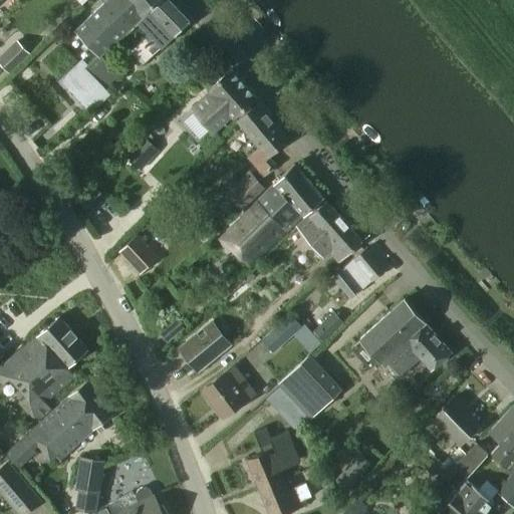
[(100,56),(101,56),(138,21),(160,0),(108,0),(75,31),(100,56)]
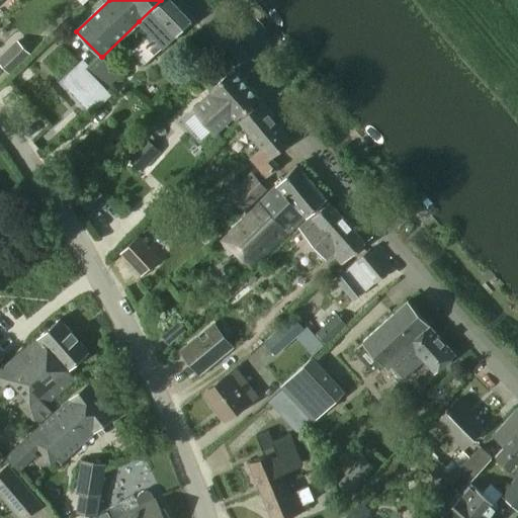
[(190,20),(172,0),(161,0),(139,21),(150,32),(138,45),(131,52),(143,65),(190,20)]
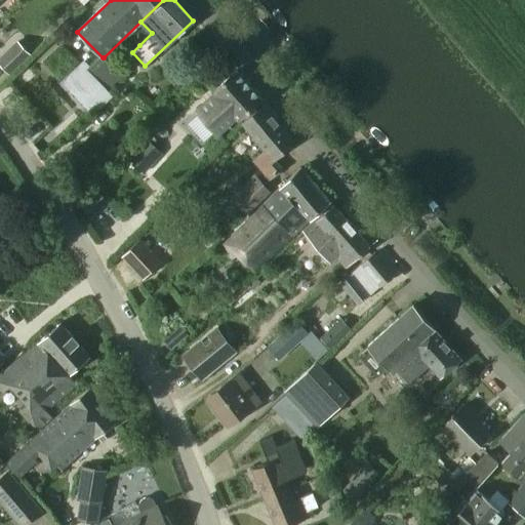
[(17,42),(0,58),(0,65),(8,74),(30,54),(17,42)]
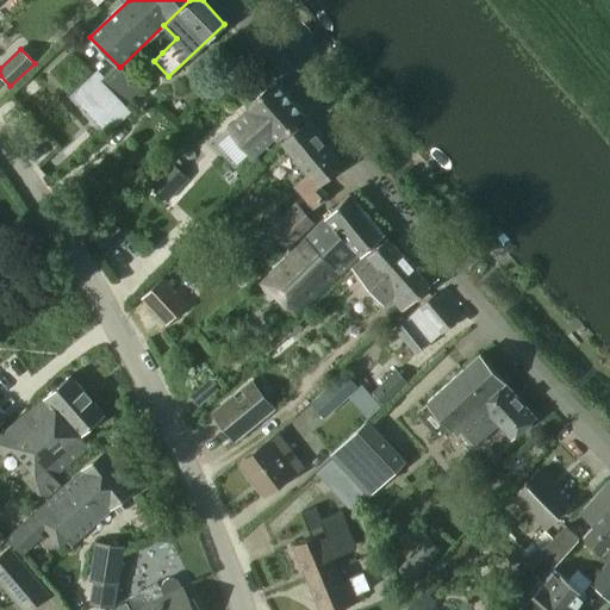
[(119,67),(85,98),(113,129),(132,112),(125,105),(142,89),(120,67),(119,67)]
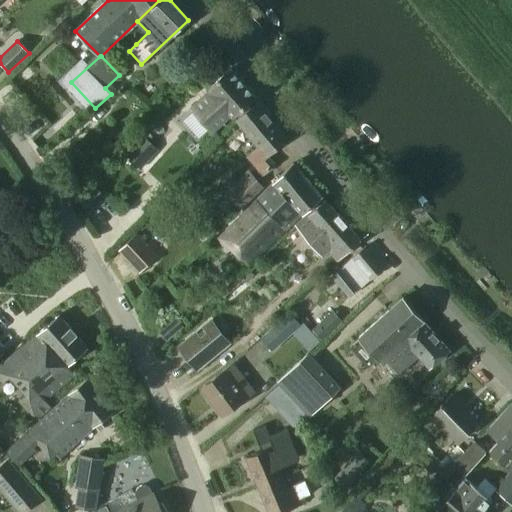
[(210,90),(197,102),(189,109),(212,134),(232,116),(233,117),(255,97),(230,69),(209,89),(210,90)]
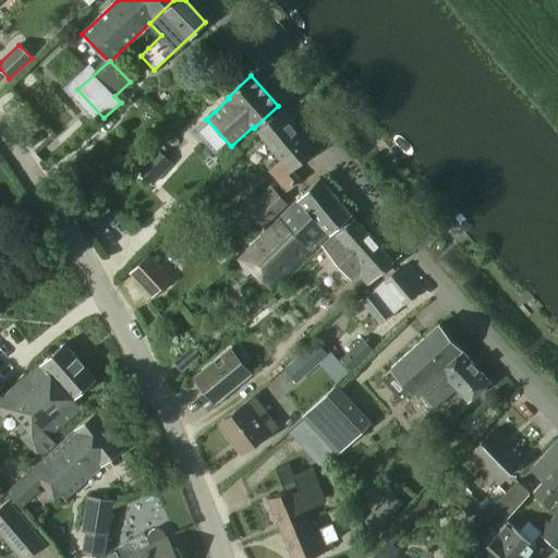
[(292,169),(314,152),(281,111),(259,130),(283,159),(271,170),(288,190),(301,180),(292,169)]
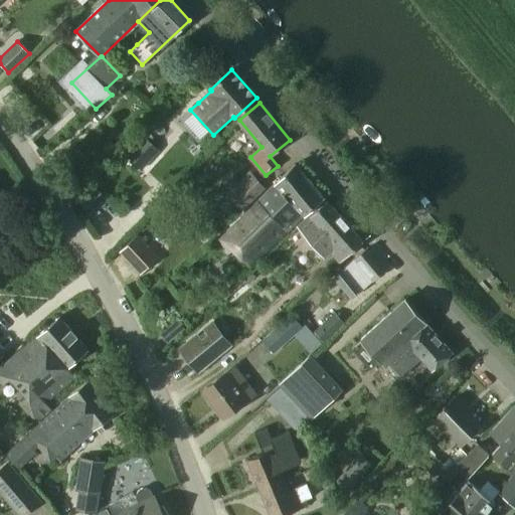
[(142,170),(159,151),(143,137),(127,155),(142,170)]
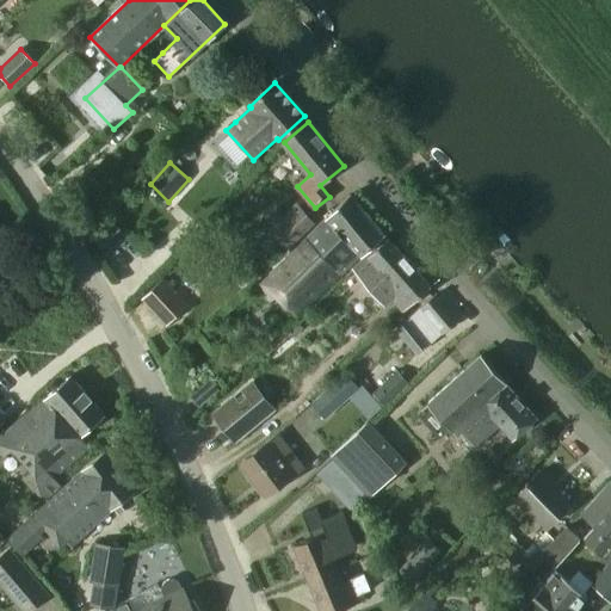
[(278,265),(275,269),(275,270),(257,287),(271,302),(276,297),(296,318),(308,307),(307,304),(384,234),(351,197),(339,208),(278,265)]
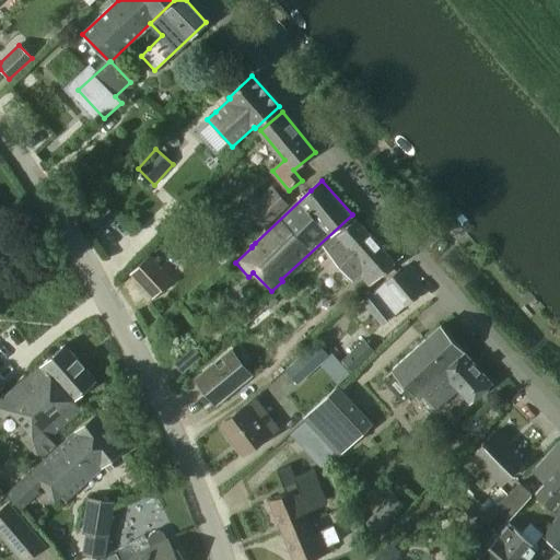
[(263,230),(289,206),(273,189),(256,206),(249,199),(242,207),(263,230)]
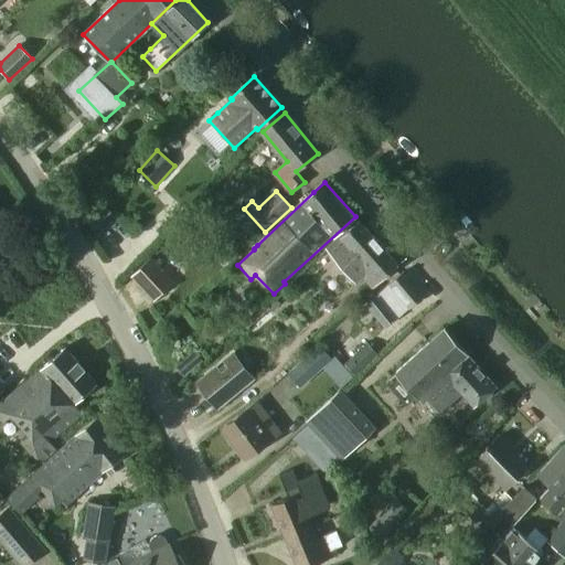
[(105,206),(88,223),(98,233),(115,216),(105,206)]
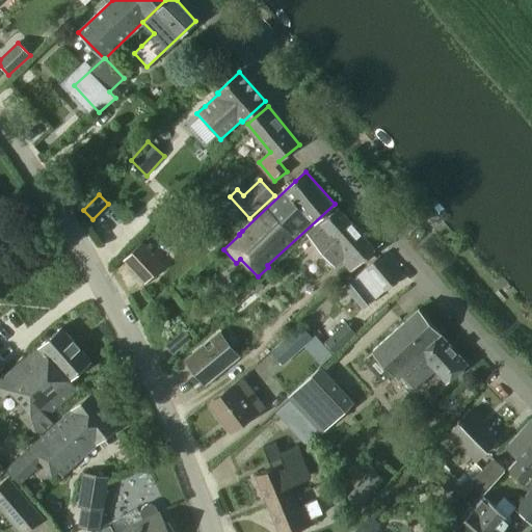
[(350,270),(376,249),(337,208),(308,235),(335,264),(341,259),(350,270)]
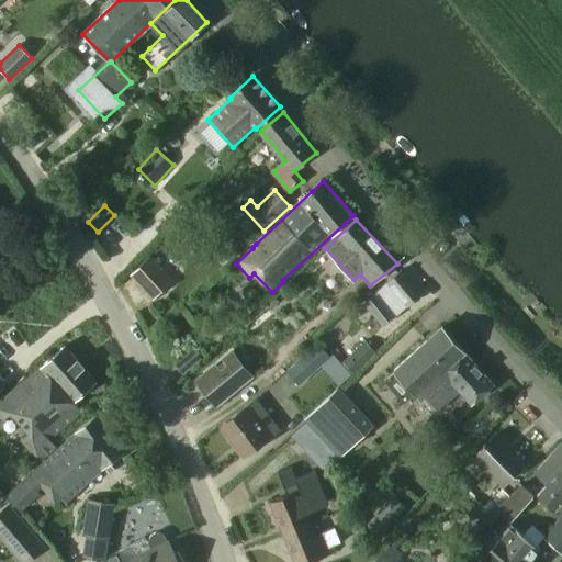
[(130,276),(153,301),(178,277),(167,265),(163,269),(150,256),(130,276)]
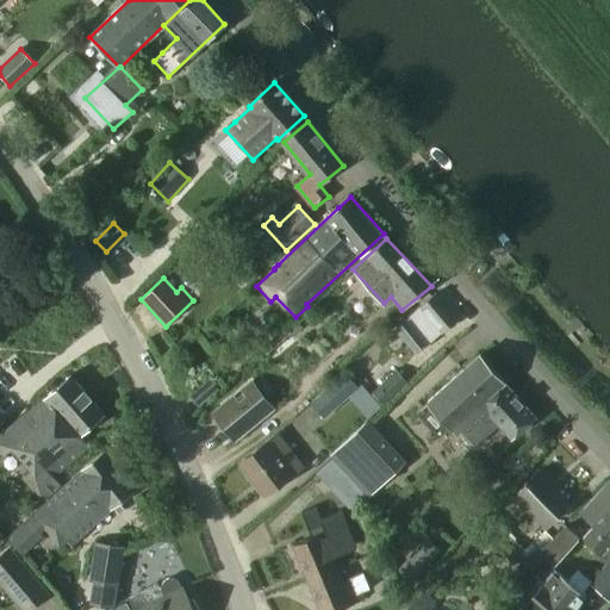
[(428,346),(459,319),(437,294),(406,321),(394,330),(417,355),(424,349),(423,348),(427,344),(428,346)]
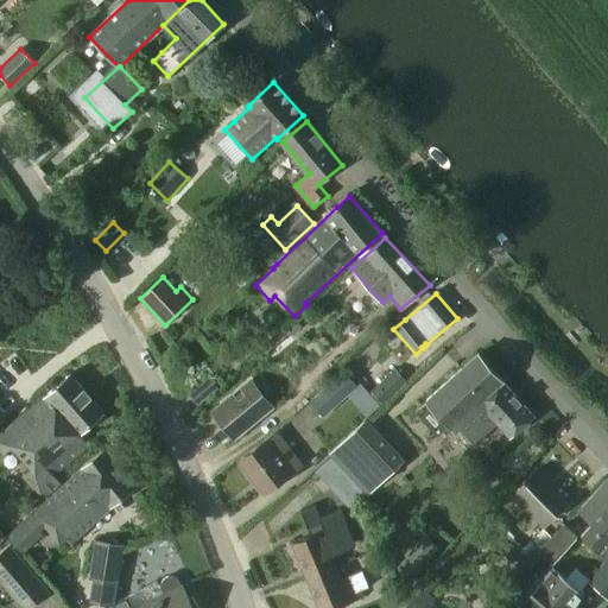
[(291,382),(315,358),(284,328),(260,354),(291,382)]
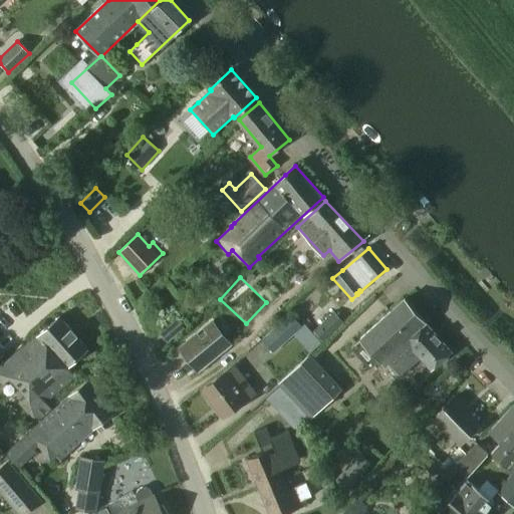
[(388,363),(399,377),(422,357),(432,369),(453,351),(406,298),(361,337),(363,339),(354,347),(369,366),(378,358),(384,366),(388,363)]
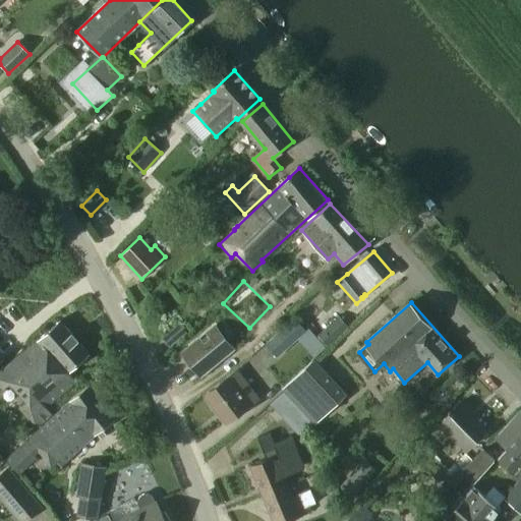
[(329,346),(349,329),(339,316),(319,335),(329,346)]
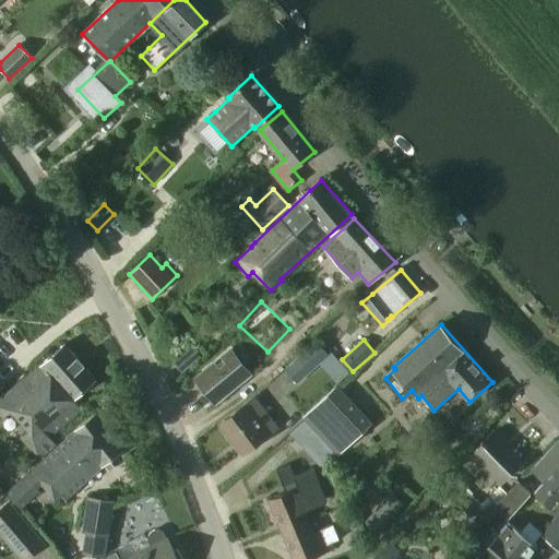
[(297,384),(329,356),(316,341),(284,370),(297,384)]
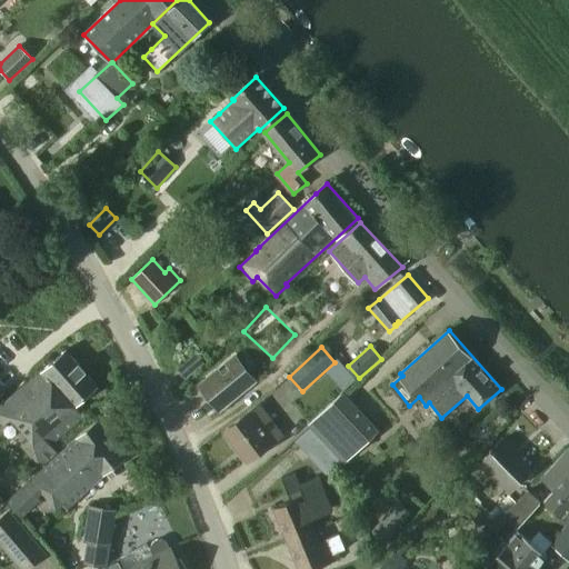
[(0,408),(0,421),(2,425),(10,419),(28,440),(21,446),(41,468),(57,453),(50,447),(83,417),(75,407),(98,387),(66,350),(0,408)]
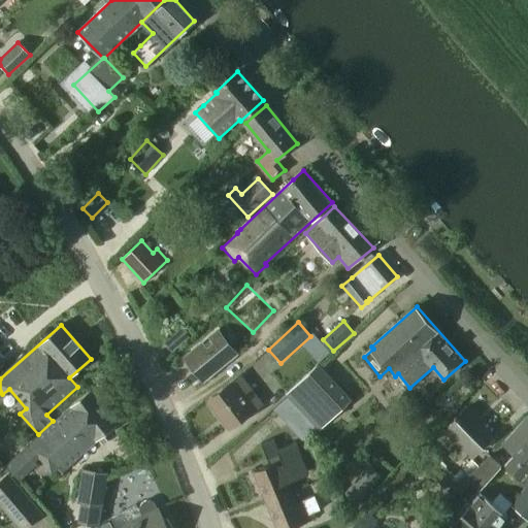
[(217,333),(186,359),(203,380),(234,355),(217,333)]
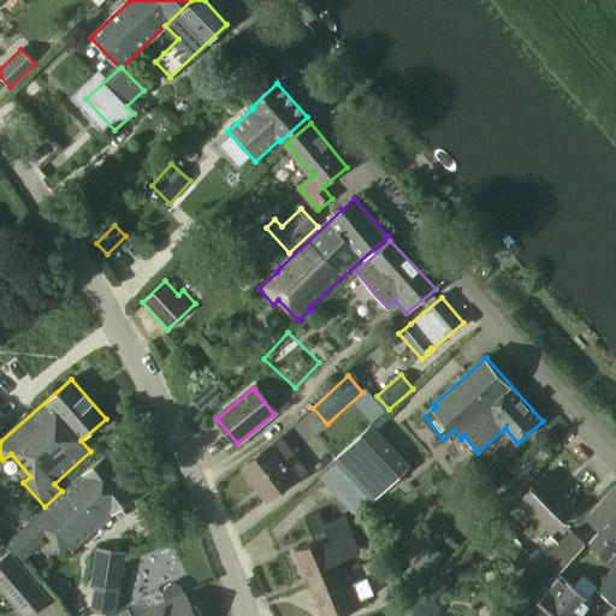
[(372,428),(332,460),(336,463),(337,462),(371,498),(372,501),(408,472),(372,428)]
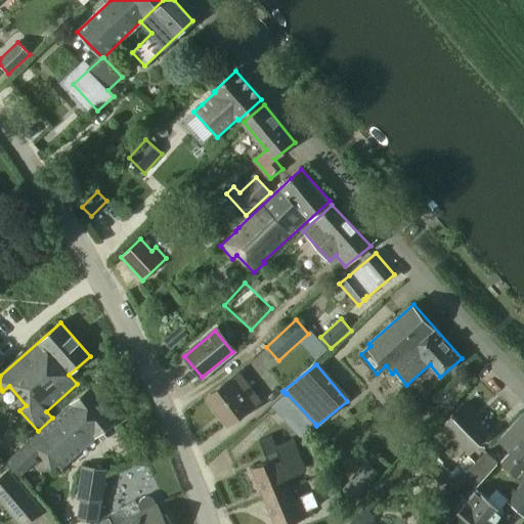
[(228,426),(260,401),(238,373),(207,397),(228,426)]
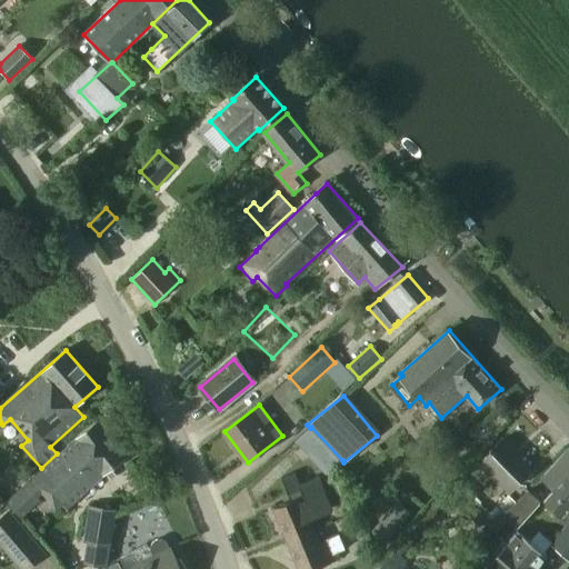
[(101,476),(105,473),(110,480),(116,477),(110,469),(126,457),(97,420),(67,447),(8,501),(16,512),(27,502),(30,506),(38,499),(40,501),(53,489),(68,508),(101,476)]
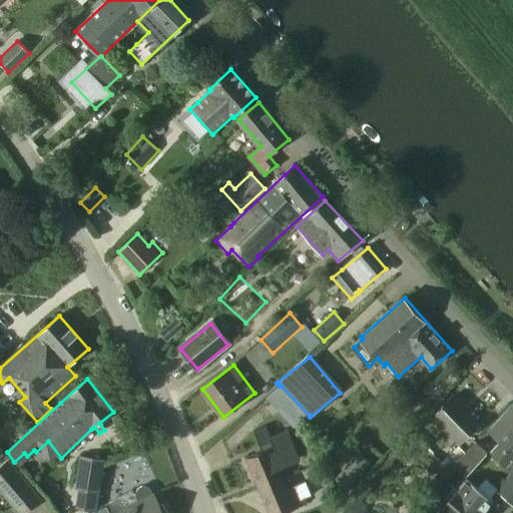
[(295,427),(309,415),(281,385),(280,386),(272,393),(291,416),(288,419),(295,427)]
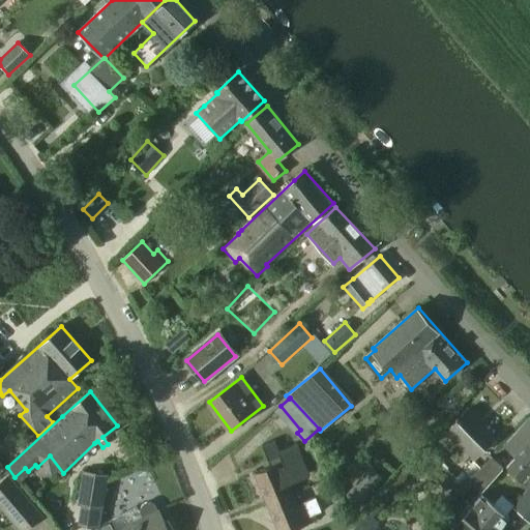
[(475,458),(497,436),(469,408),(447,430),(475,458)]
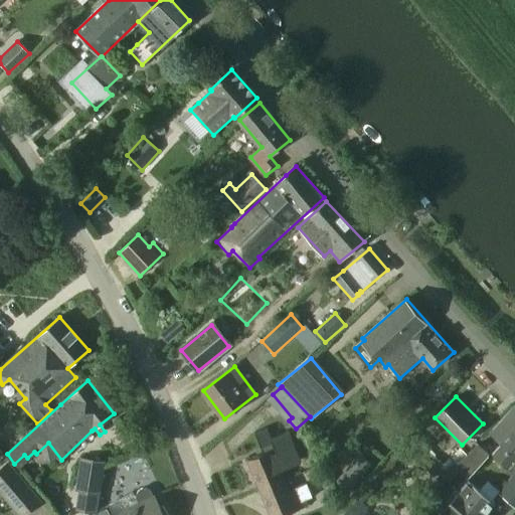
[(506,463),(503,466),(502,468),(511,475),(514,470),(514,404),(491,432),(502,443),(493,451),(506,463)]
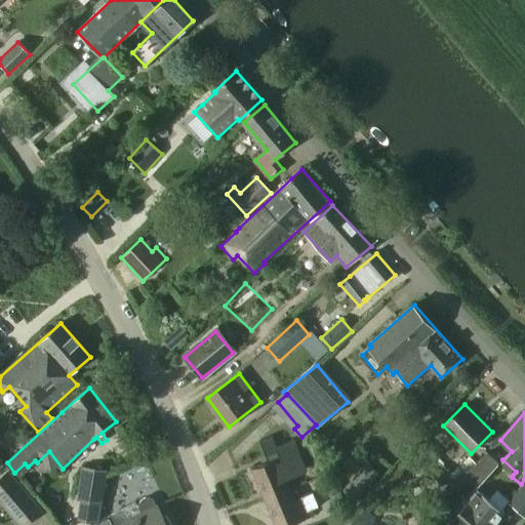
[(272,460),(252,469),(266,499),(288,489),(284,480),(307,471),(305,466),(294,440),(276,447),(272,437),(259,442),(265,455),(270,454),(272,460)]
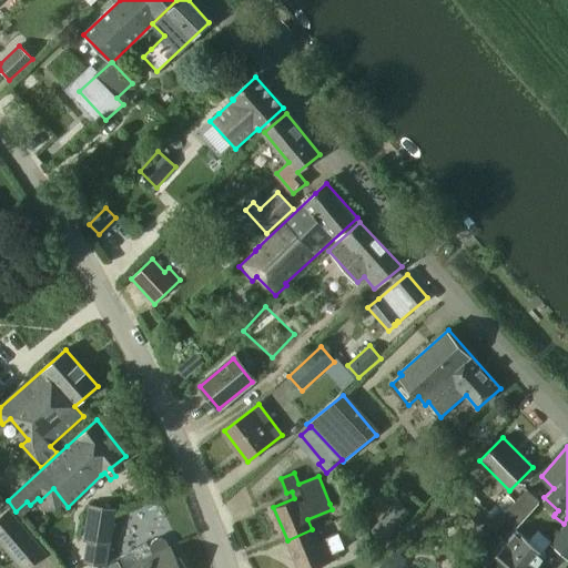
[(489,527),(503,513),(495,506),(490,510),(482,504),(473,497),(476,494),(468,487),(458,498),(483,519),(482,520),(489,527)]
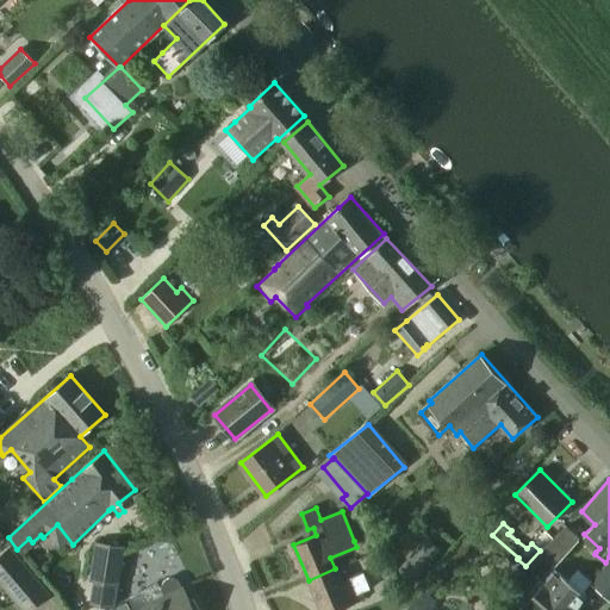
[(554,566),(579,539),(565,526),(540,553),(554,566)]
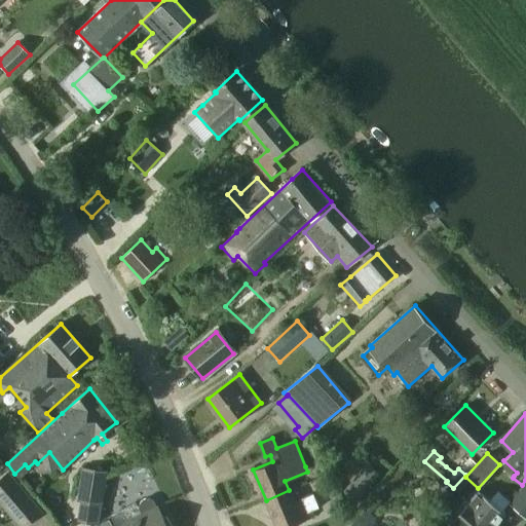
[(103,505),(108,472),(81,467),(76,501),(103,505)]
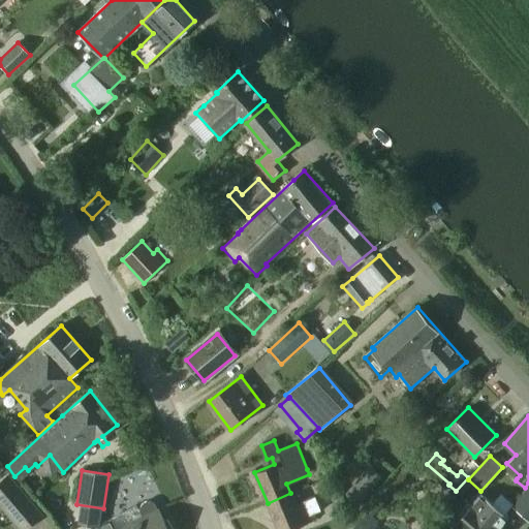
[(27,528),(42,517),(8,476),(0,483),(0,508),(18,528),(27,528)]
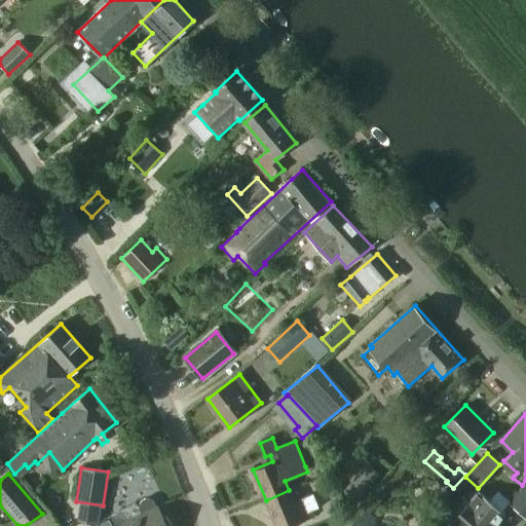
[(364,474),(346,494),(355,502),(373,482),(364,474)]
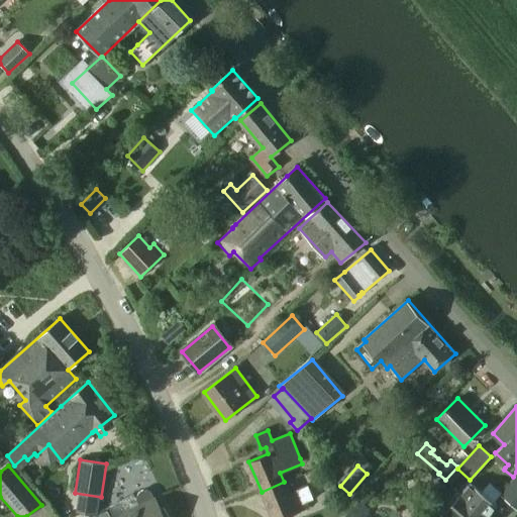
[(516,473),(512,479),(500,496),(516,511),(516,473)]
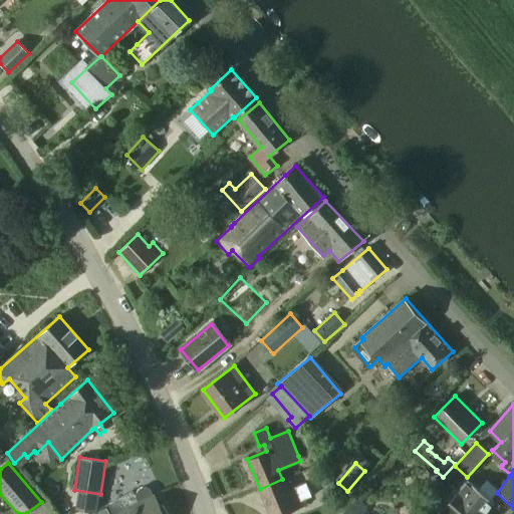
[(282,479),(260,489),(270,513),(284,513),(306,505),(304,499),(311,496),(305,483),(287,491),(282,479)]
